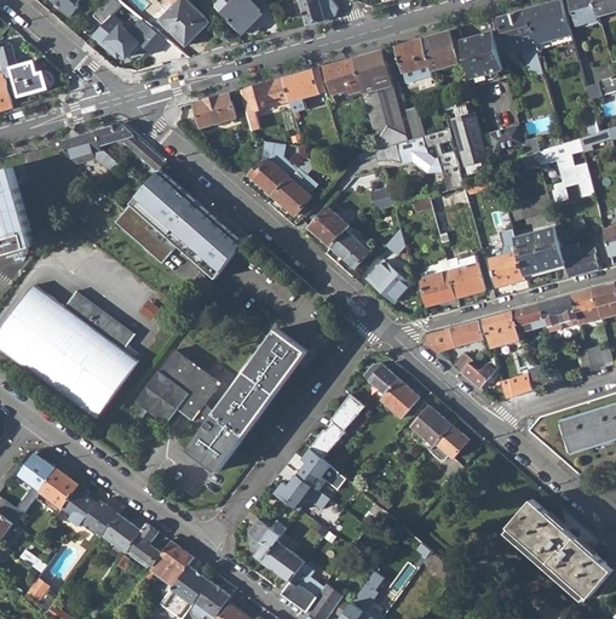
[(76,0),(47,0),(68,17),(76,7),(76,1),(76,0)]
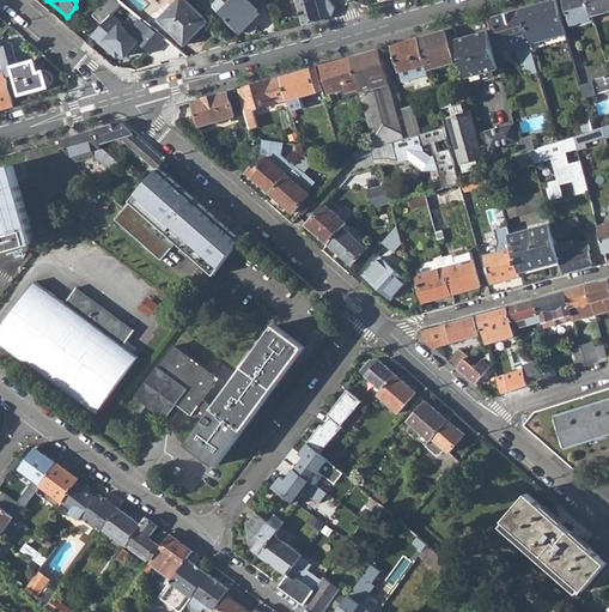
[(120,4),(115,0),(105,0),(91,16),(99,25),(108,14),(120,4)]
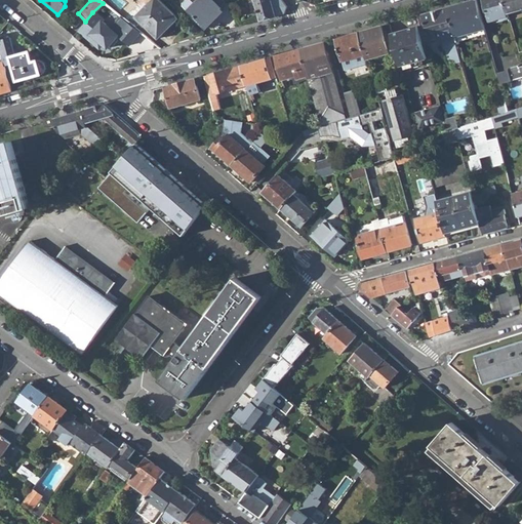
[(151,0),(134,17),(156,38),(175,18),(157,0),(151,0)]
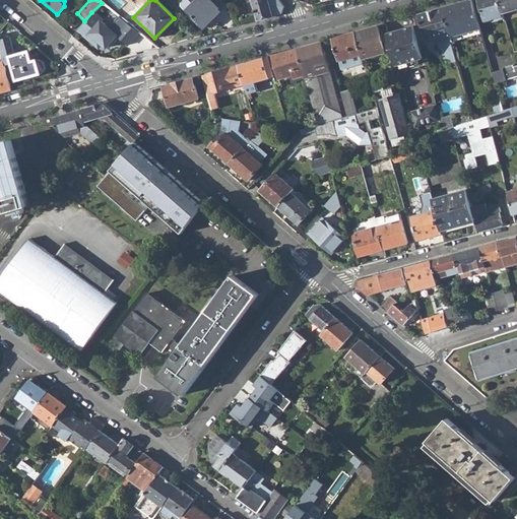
[(184,11),(192,3),(188,0),(180,0),(179,2),(179,7),(184,11)]
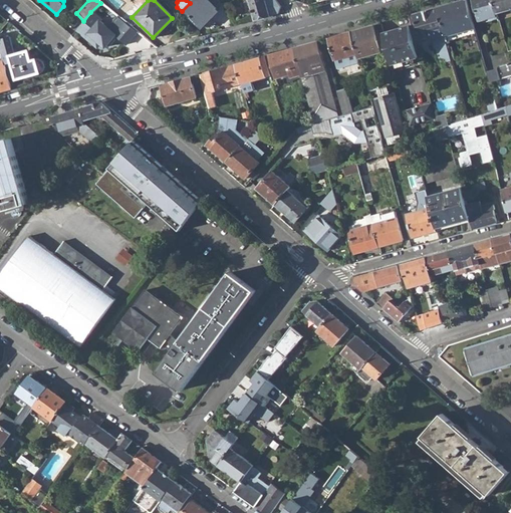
[(182,11),(198,26),(219,6),(212,0),(192,0),(190,3),(182,11)]
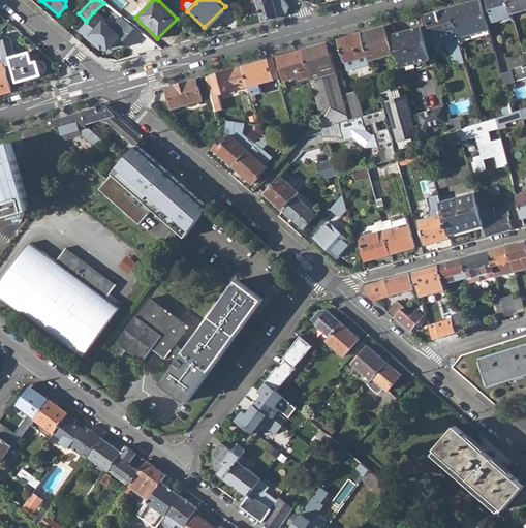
[(254,0),(260,21),(285,14),(287,8),(281,0),(254,0)]
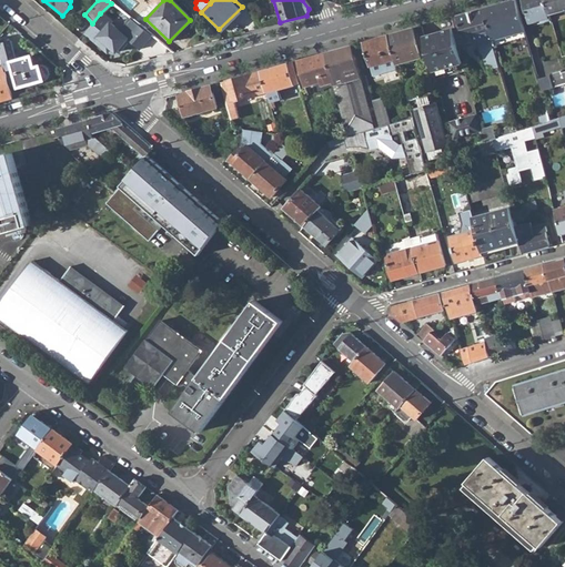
[(513,0),(481,9),(491,41),(523,32),(513,0)]
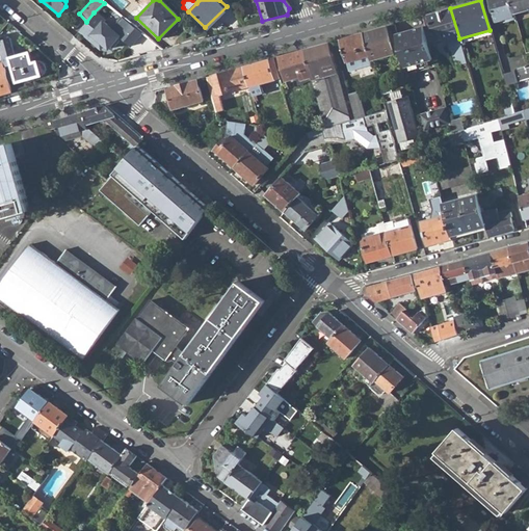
[(504,20),(505,23),(514,20),(513,15),(508,0),(487,0),(495,22),(504,20)]
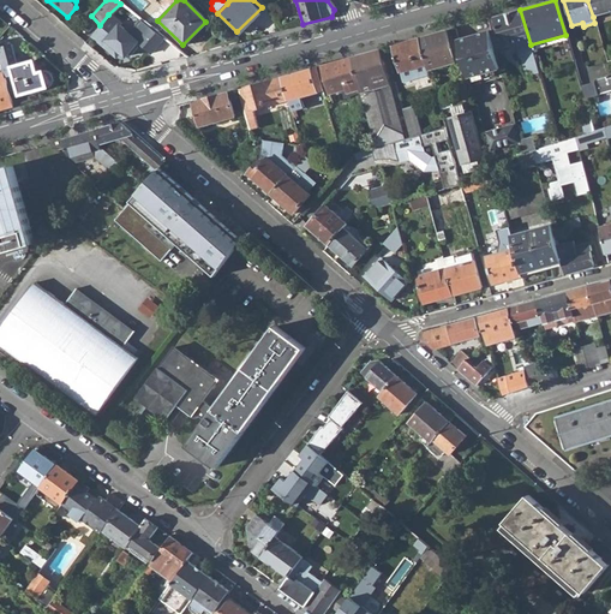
[(587,0),(593,17),(610,11),(605,0),(587,0)]
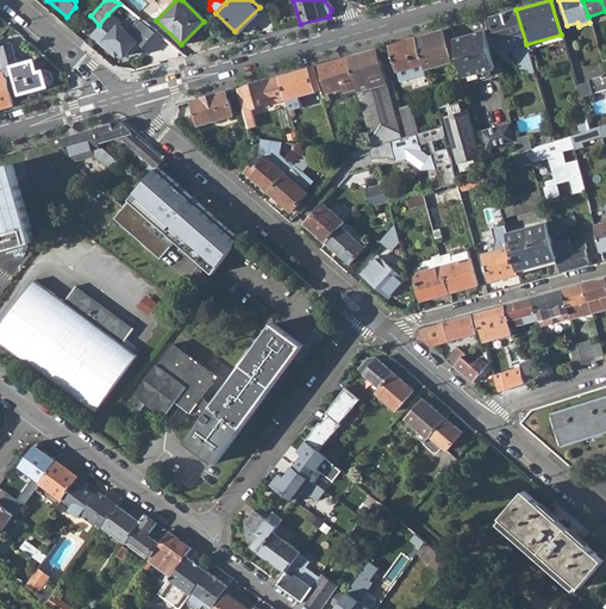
[(516,10),(487,18),(491,31),(485,32),(489,49),(495,48),(497,49),(512,44),(520,76),(535,73),(528,50),(526,44),(516,10)]
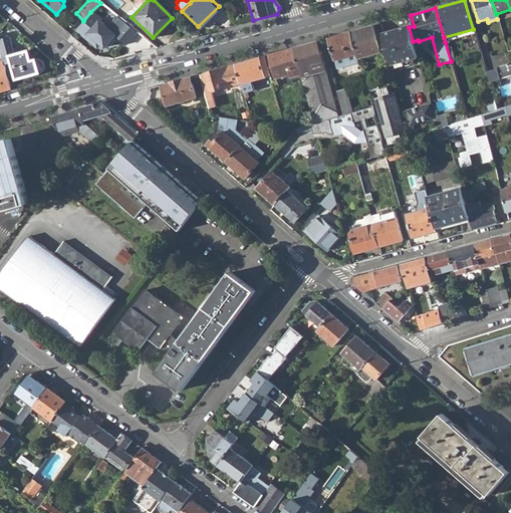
[(100,20),(90,12),(74,30),(93,47),(97,43),(102,47),(113,35),(124,45),(136,32),(116,16),(106,28),(99,22),(100,20)]
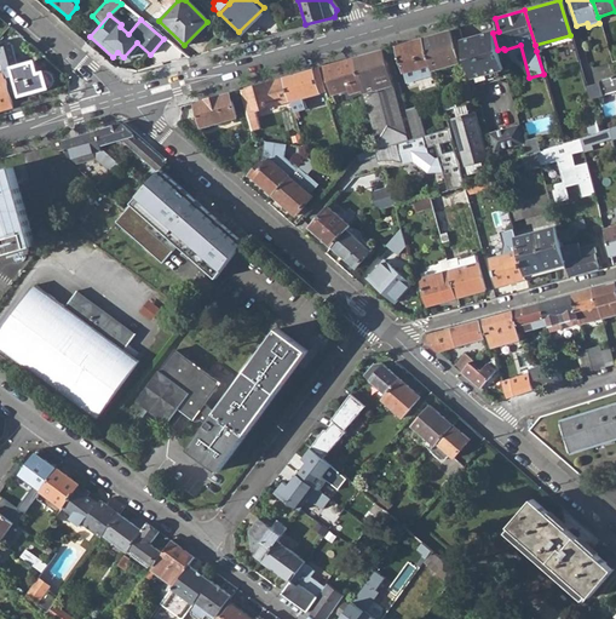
[(456,63),(448,32),(421,39),(431,70),(456,63)]
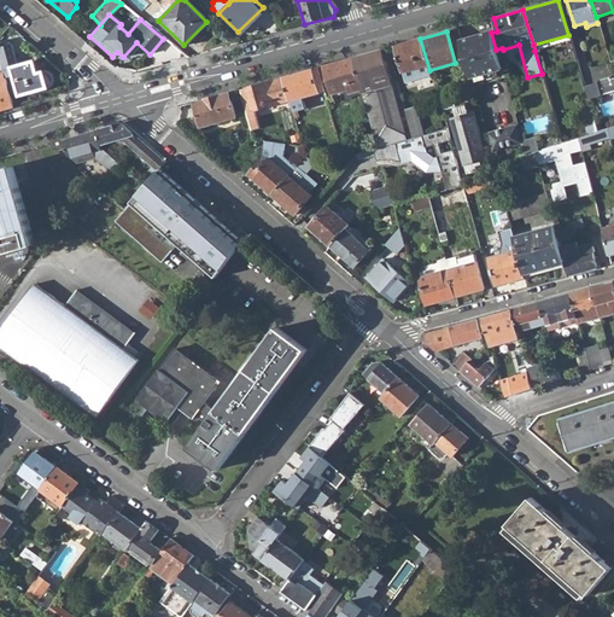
[(458,40),(469,79),(501,70),(496,50),(491,33),(491,31),(458,40)]
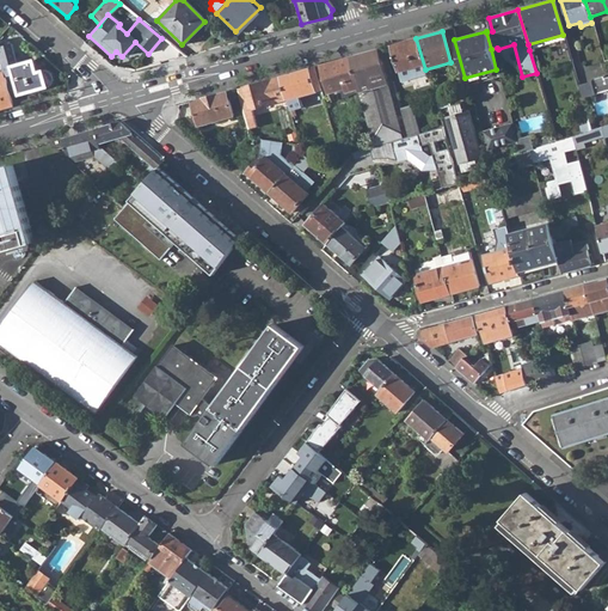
[(564,41),(563,35),(528,44),(529,50),(564,41)]
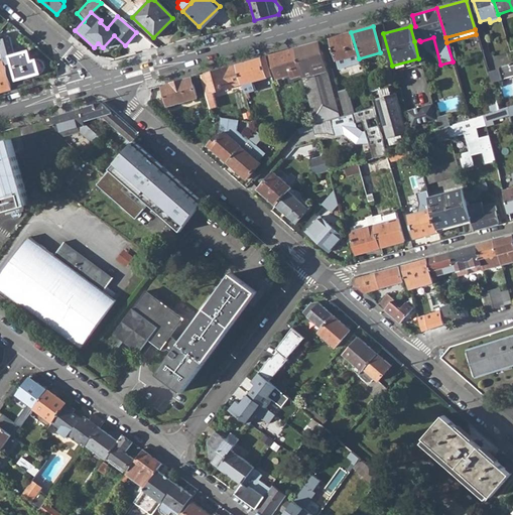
[(0,56),(2,62),(2,63),(9,61),(14,79),(38,72),(42,68),(42,63),(40,60),(37,58),(29,60),(25,49),(12,53),(6,31),(0,33),(0,56)]
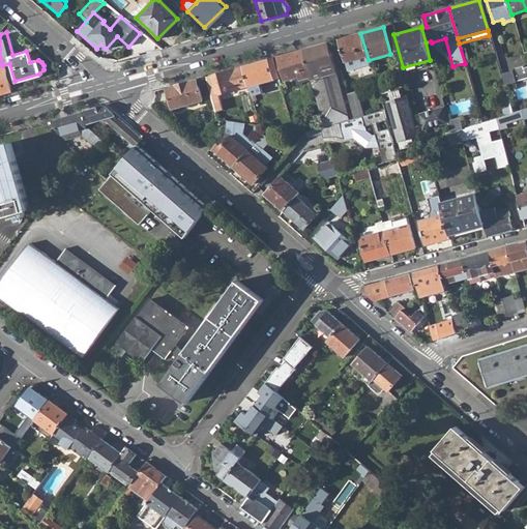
[(370,64),(369,60),(360,33),(337,40),(347,71),(370,64)]
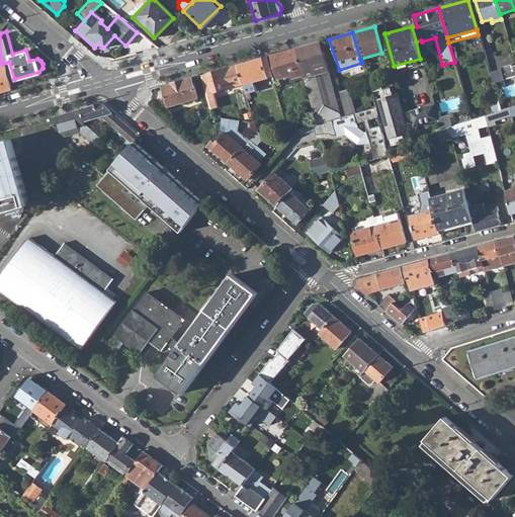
[(304,83),(316,124),(340,117),(318,42),(294,49),(302,76),(304,81),(308,80),(308,82),(304,83)]
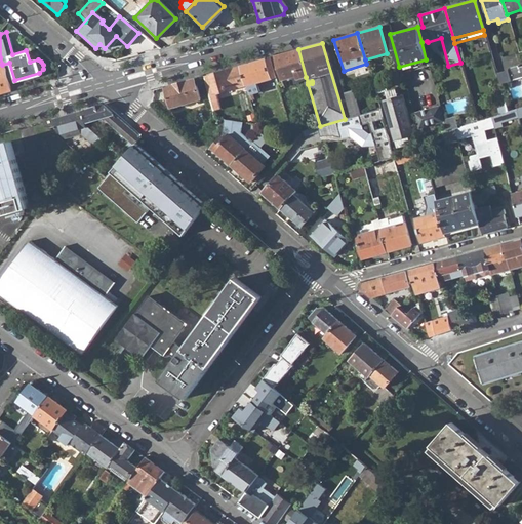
[(297,80),(306,77),(298,49),(274,56),(281,81),(296,77),(297,80)]
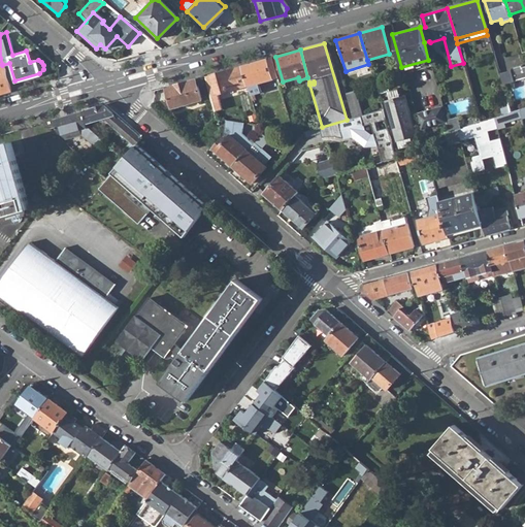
[(245,87),(249,96),(261,93),(259,84),(275,78),(270,59),(240,67),(245,87)]
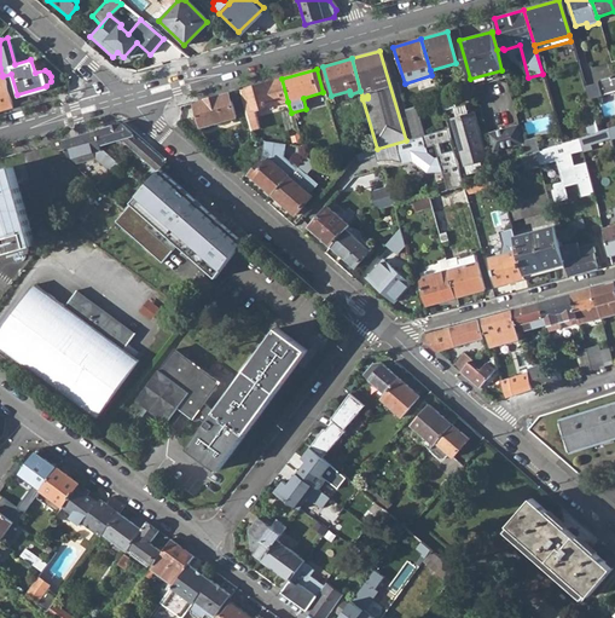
[(0,108),(11,105),(3,76),(3,75),(0,75),(0,108)]
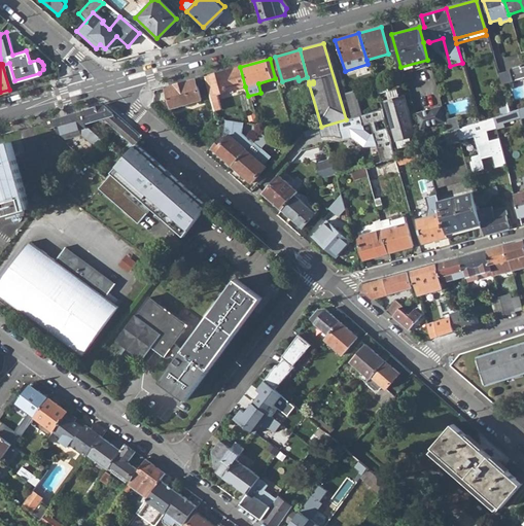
[(523,65),(520,67),(519,65),(510,67),(509,70),(512,81),(523,77),(523,65)]
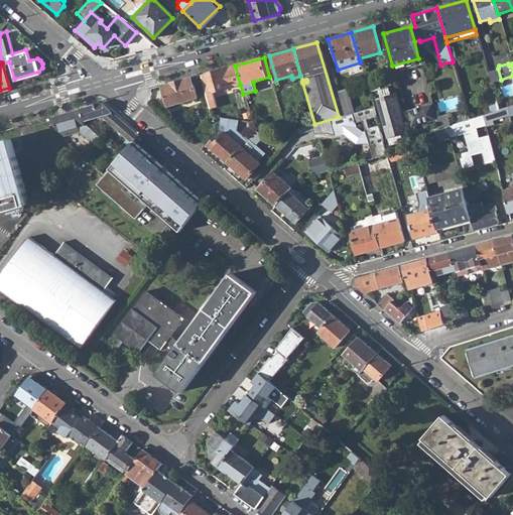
[(211,93),(240,85),(235,66),(204,74),(199,76),(208,110),(216,108),(211,93)]
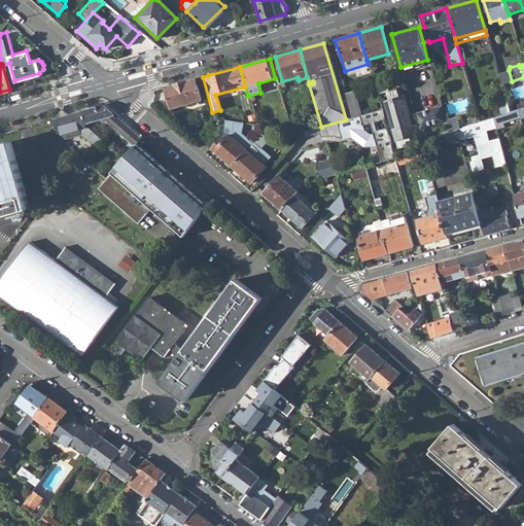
[(512,81),(509,70),(497,73),(500,84),(512,81)]
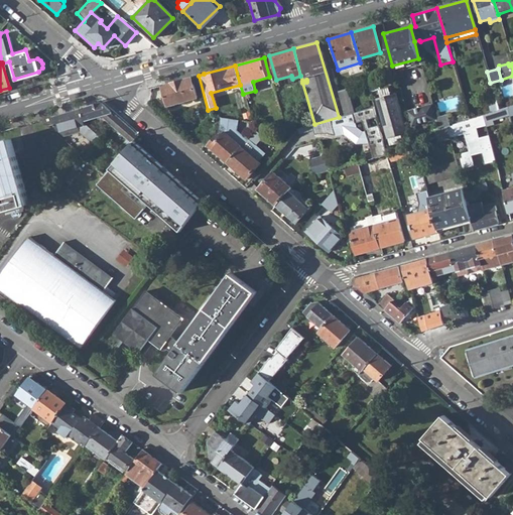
[(160,87),(166,106),(196,98),(189,78),(160,87)]
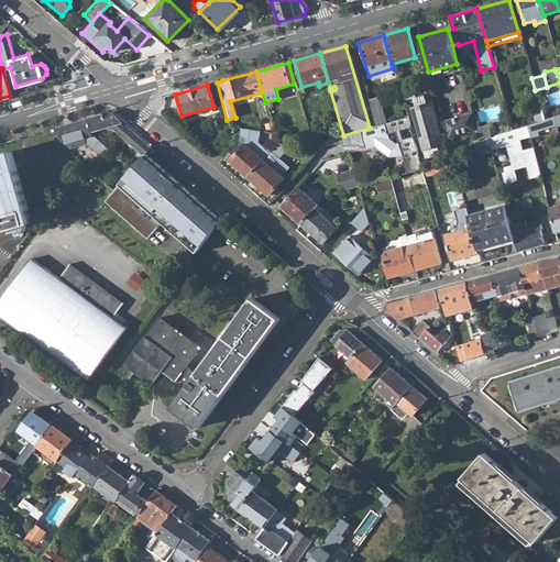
[(368,99),(375,125),(385,123),(377,97),(368,99)]
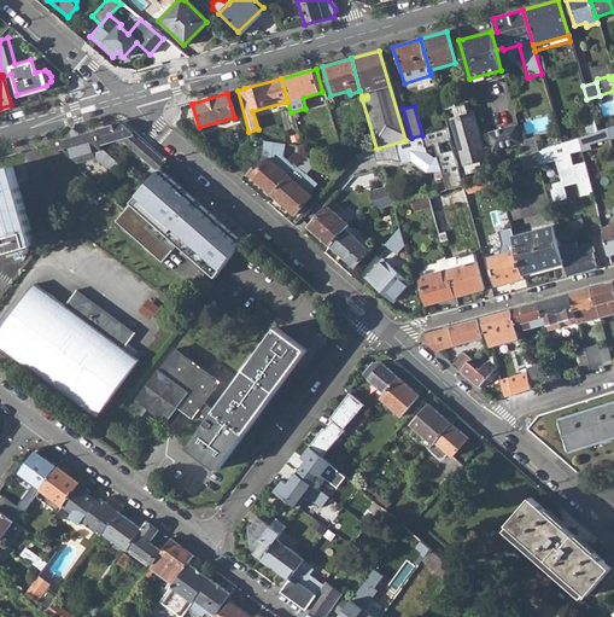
[(449,118),(462,166),(471,163),(485,159),(472,111),(449,118)]
